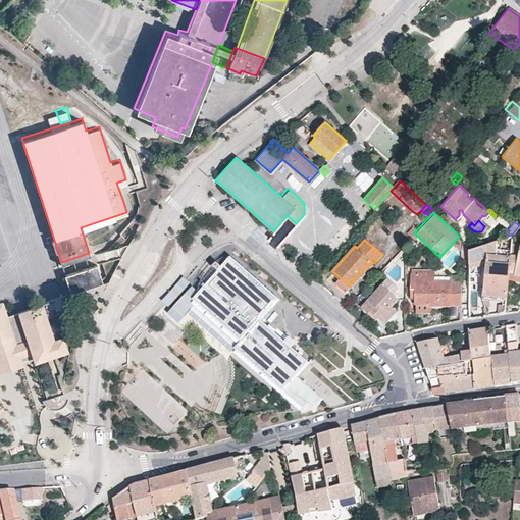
[(509,267),(510,256),(496,254),(495,240),(468,249),(467,252),(468,266),(484,265),(483,272),(508,275),(508,273),(509,267)]
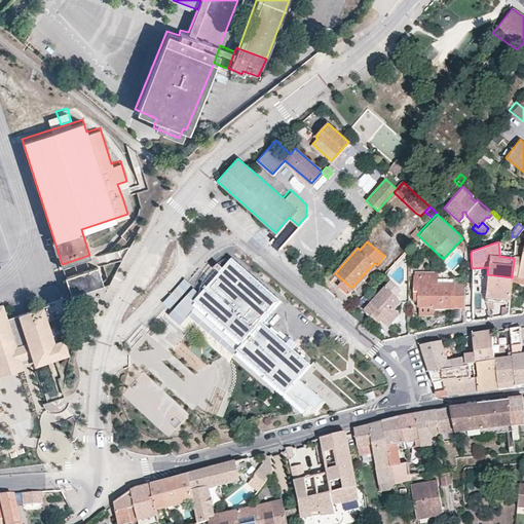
[(523,246),(522,258),(514,257),(514,258),(513,269),(512,275),(523,277),(523,246)]
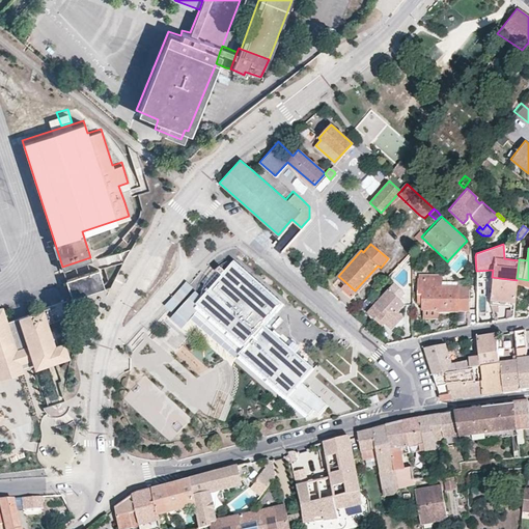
[(262,324),(281,303),(232,259),(201,296),(195,302),(244,345),(239,353),(260,370),(290,396),(308,413),(313,407),(318,412),(326,404),(300,381),(311,366),(298,355),(262,324)]
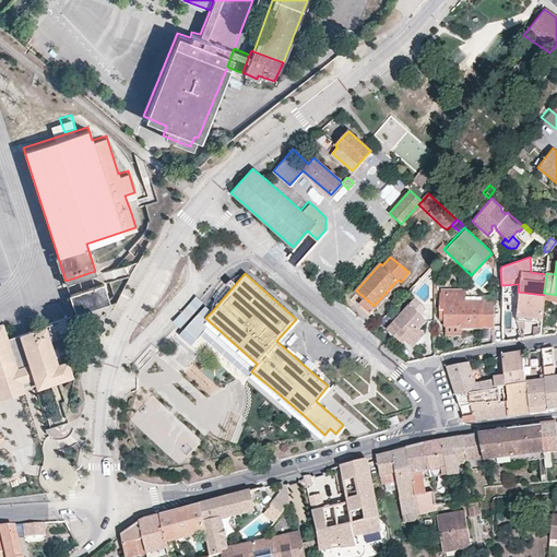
[(75,311),(110,300),(104,281),(69,292),(75,311)]
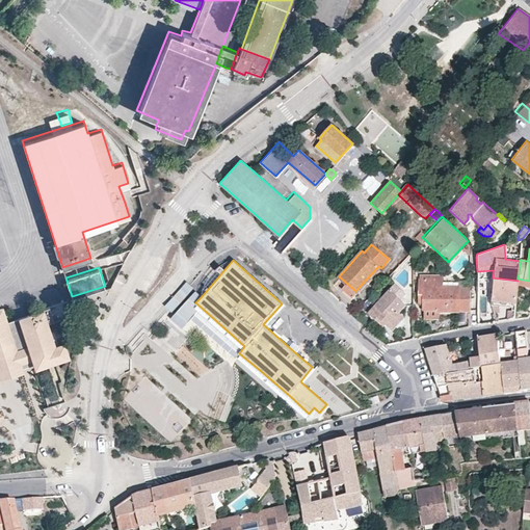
[(435,309),(435,310),(469,310),(469,286),(433,285),(433,277),(418,277),(418,301),(422,302),(422,308),(435,309)]
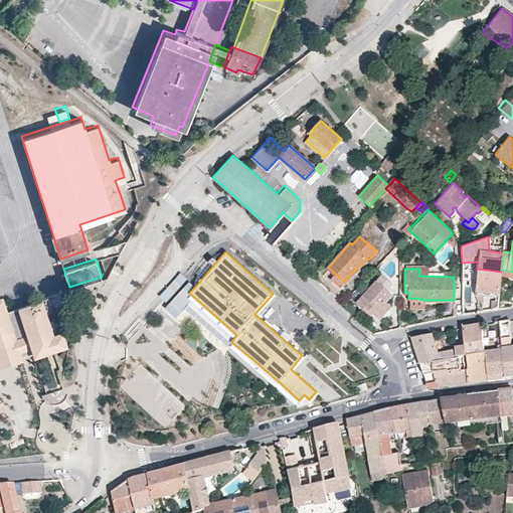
[(477,269),(475,291),(499,293),(501,275),(501,273),(501,272),(477,269)]
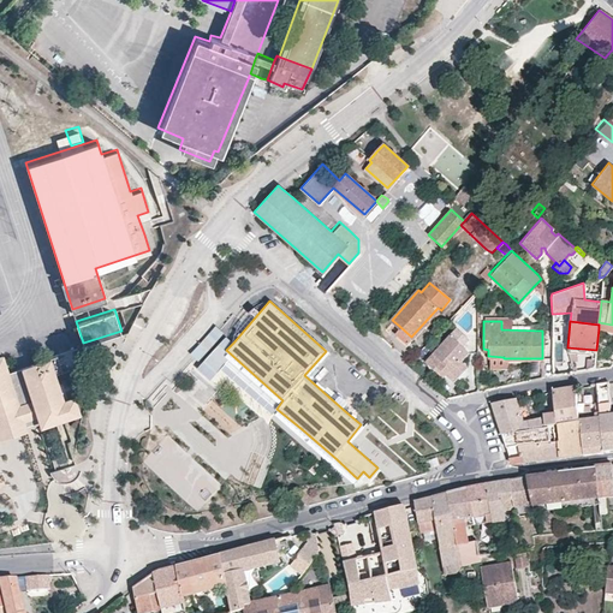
[(411,337),(399,326),(394,332),(406,343),(411,337)]
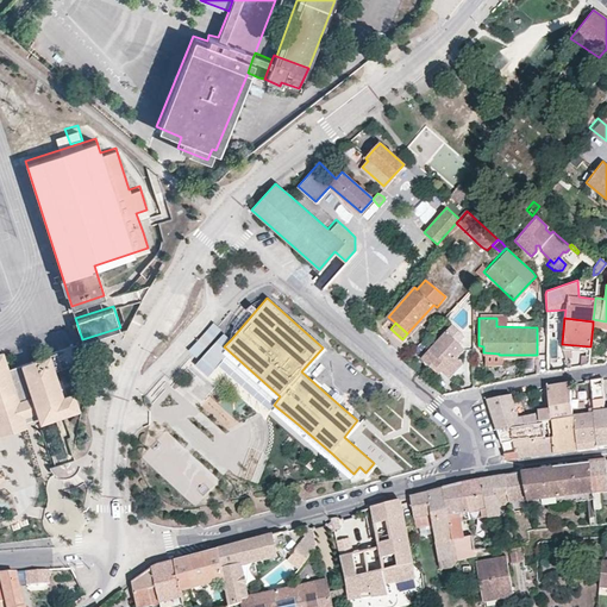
[(460,361),(454,356),(461,348),(455,342),(461,335),(450,324),(421,356),(435,369),(438,365),(448,375),(460,361)]
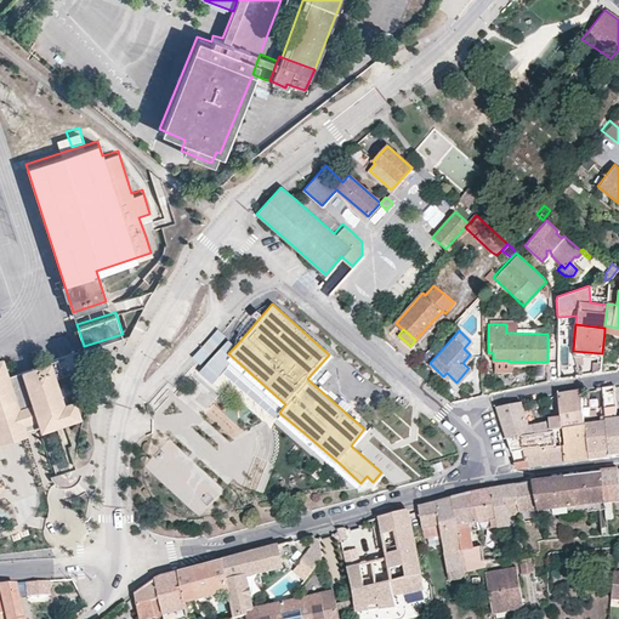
[(285,404),(228,353),(236,346),(227,338),(199,372),(214,384),(223,372),(276,416),(279,413),(285,404)]
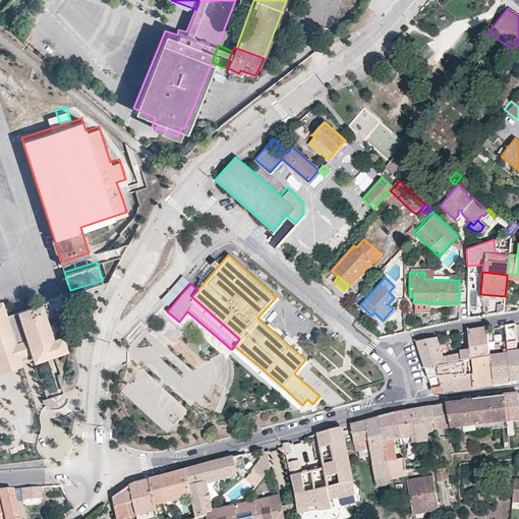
[(48,298),(41,300),(42,302),(45,313),(52,311),(48,298)]
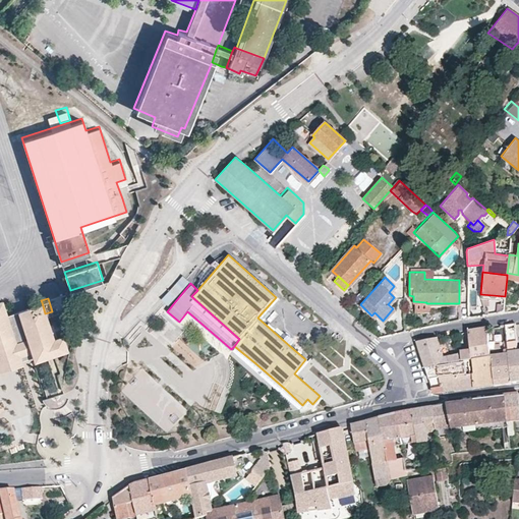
[(0,346),(27,338),(32,348),(36,347),(38,353),(46,350),(44,344),(51,343),(52,348),(53,352),(66,347),(62,335),(53,338),(45,313),(42,302),(5,313),(1,300),(0,300),(0,346)]
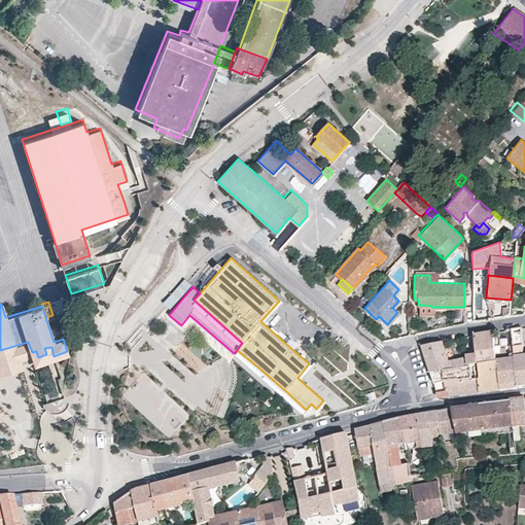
[(477,362),(495,359),(495,356),(492,336),(492,329),(480,331),(473,334),(475,350),(475,352),(476,362),(477,362)]
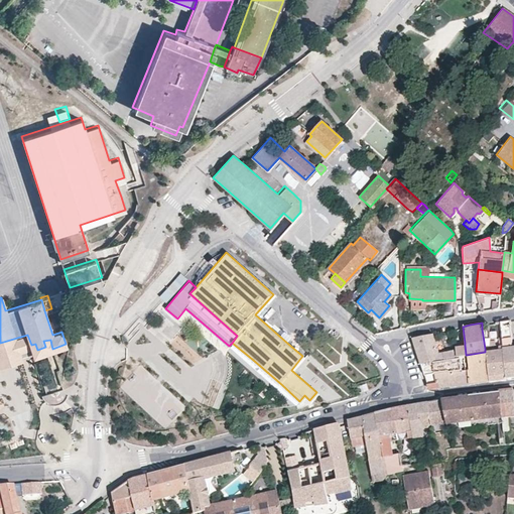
[(509,332),(500,333),(502,347),(503,364),(505,378),(513,376),(513,345),(511,346),(509,332)]
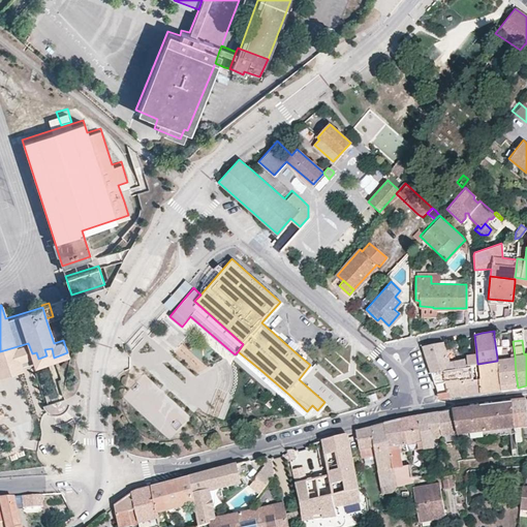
[(452,369),(452,368),(442,341),(422,345),(427,361),(428,365),(430,373),(452,369)]
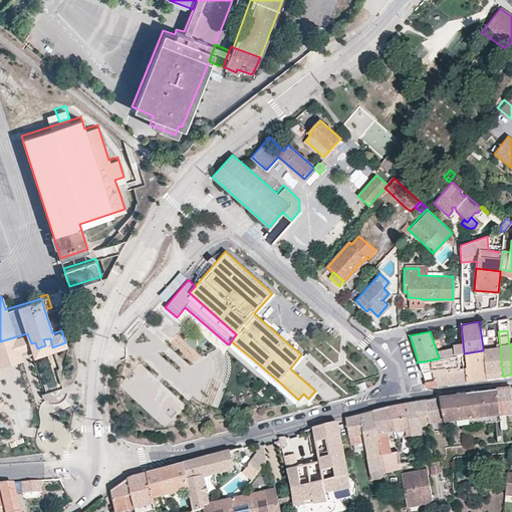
[(21,353),(37,348),(35,342),(31,343),(27,333),(0,341),(0,363),(22,357),(21,353)]
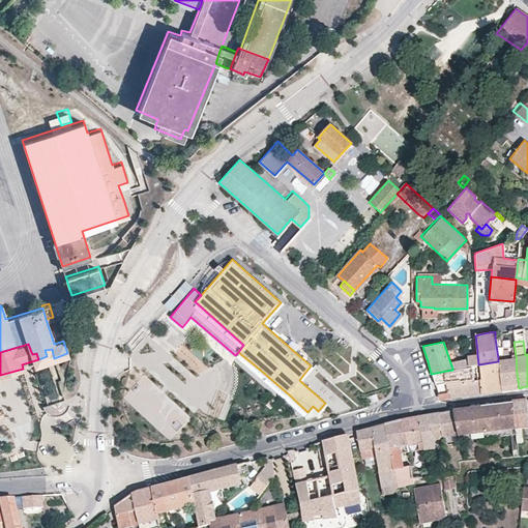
[(477,354),(466,355),(467,367),(476,364),(478,364),(477,354)]
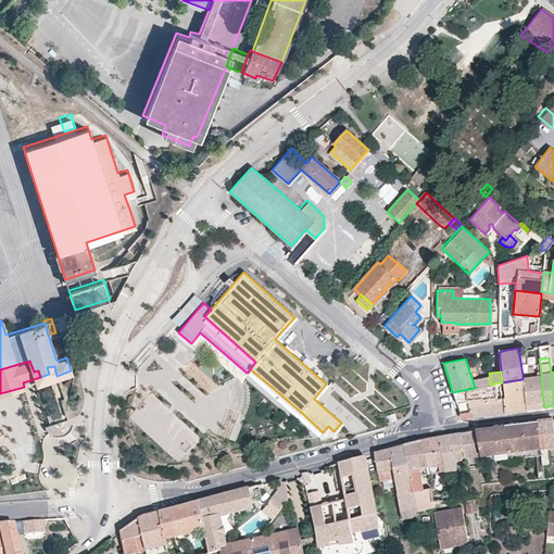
[(544,407),(542,392),(541,374),(523,376),(523,379),(524,394),(526,410),(544,407)]
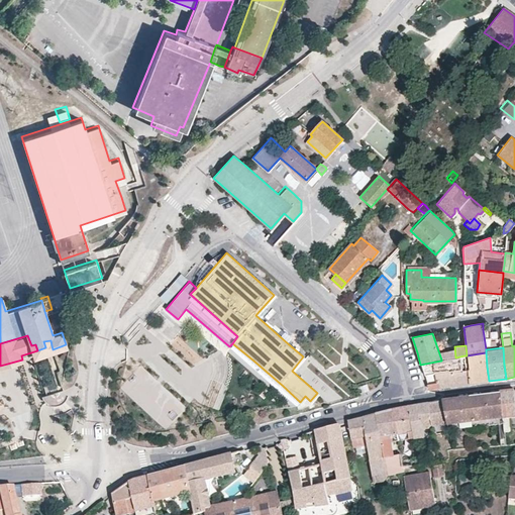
[(487,367),(486,352),(468,355),(469,370),(470,384),(478,383),(489,381),(487,367)]
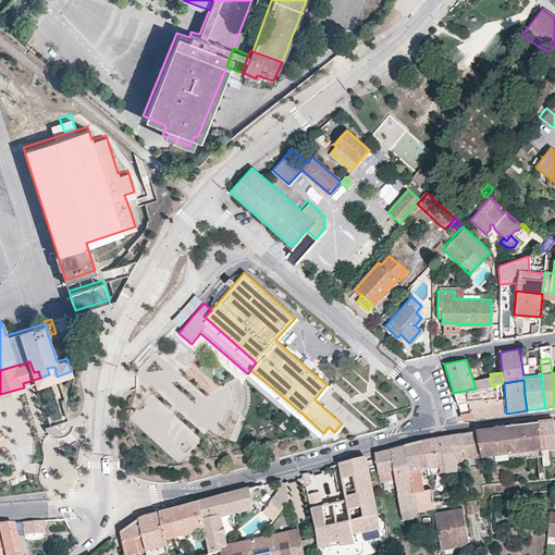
[(469,412),(468,404),(502,398),(501,383),(491,385),(476,387),(476,389),(453,393),(457,403),(460,414),(469,412)]
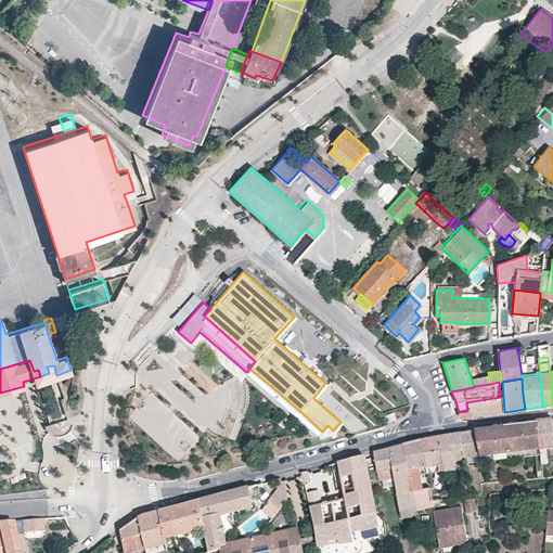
[(304,414),(272,387),(267,384),(266,385),(301,416),(304,414)]
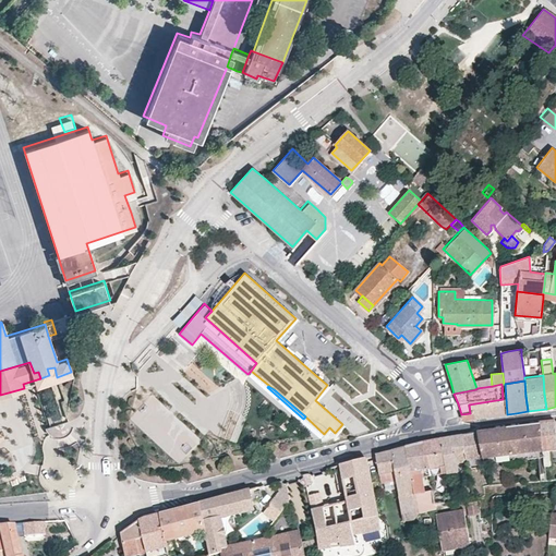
[(506,399),(503,399),(469,405),(470,413),(461,414),(462,420),(480,418),(484,417),(507,414),(506,399)]
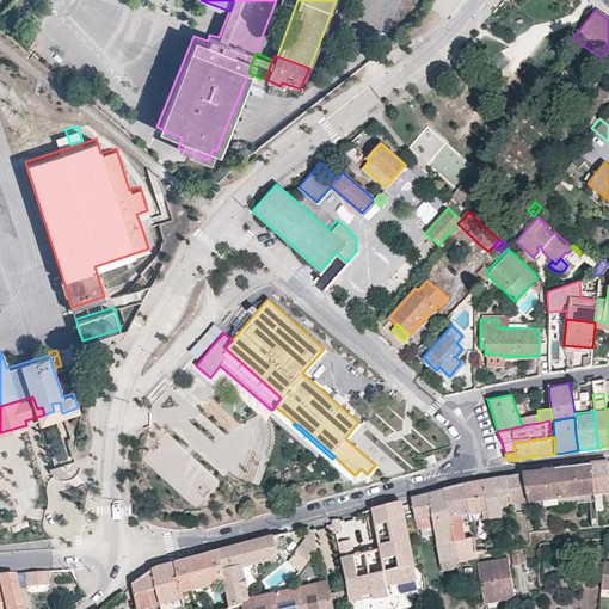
[(419,455),(422,462),(435,460),(432,451),(419,455)]
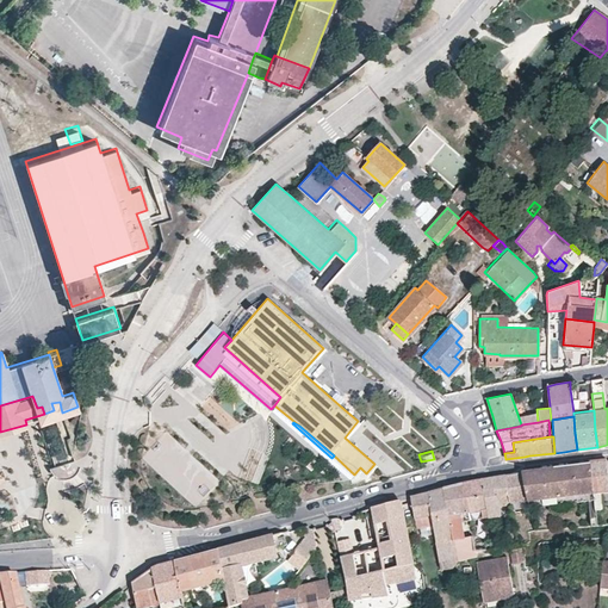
[(590,460),(590,463),(594,498),(595,508),(601,508),(601,502),(607,501),(607,484),(606,458),(590,460)]
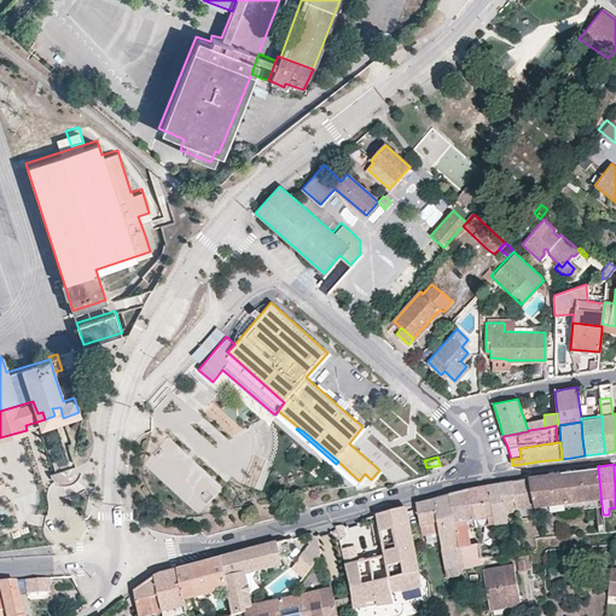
[(556,504),(557,510),(602,505),(598,469),(571,471),(544,475),(528,477),(534,507),(556,504)]
